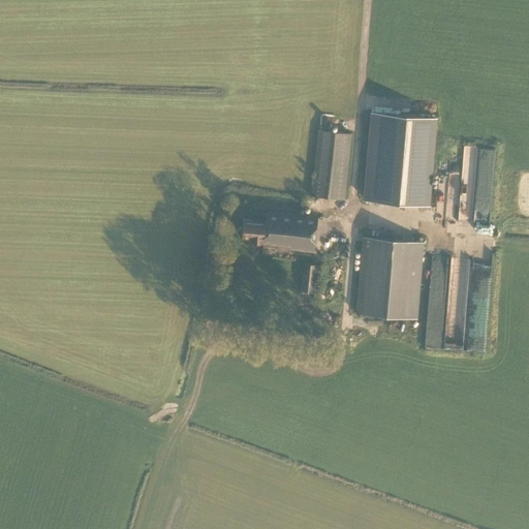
[(372,112),(365,198),(428,204),(435,118),(372,112)]
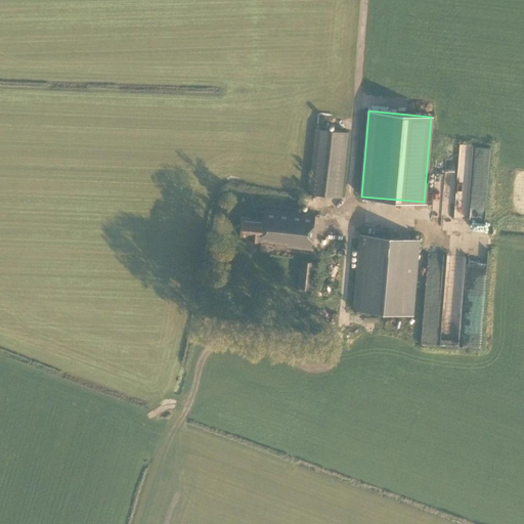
[(349,132),(315,128),(308,193),(342,197),(349,132)]
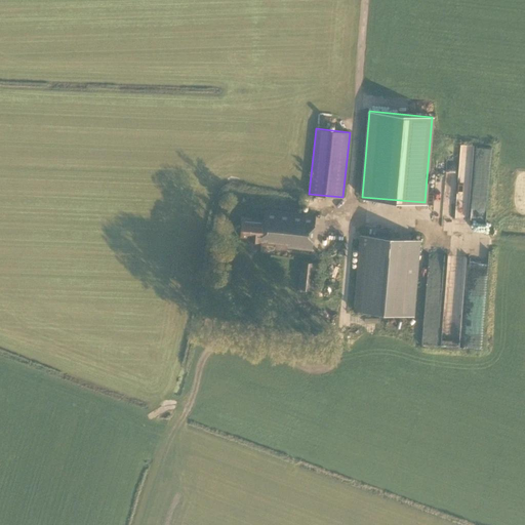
[(316,214),(265,209),(264,220),(243,218),(242,226),(240,226),(238,227),(237,229),(237,231),(238,232),(239,234),(241,234),(241,235),(249,236),(249,238),(261,240),(261,243),(275,245),(275,247),(286,248),(286,246),(312,249),(316,214)]
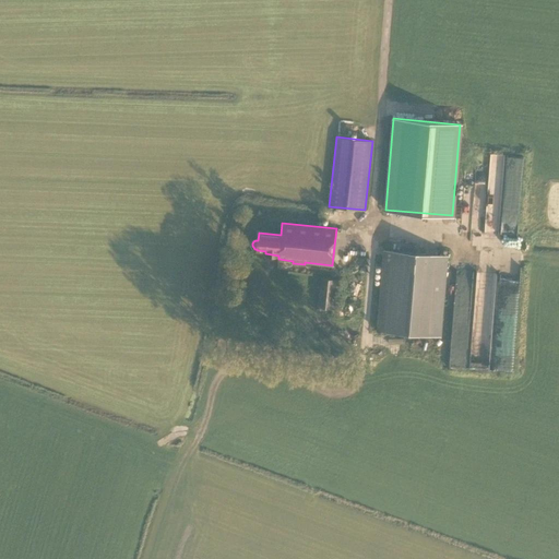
[(449,256),(382,250),(376,331),(441,336),(449,256)]
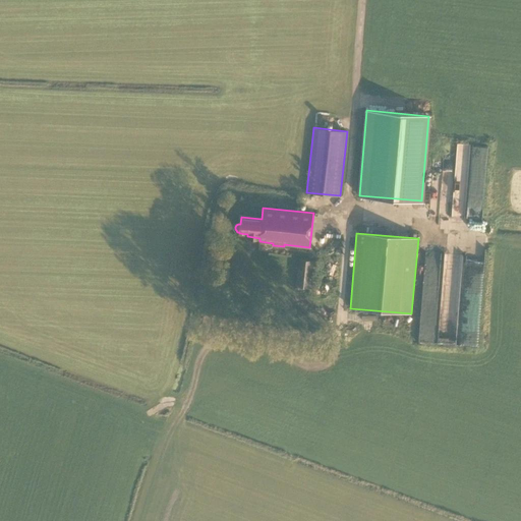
[(427,253),(419,340),(459,344),(464,282),(441,280),(443,255),(427,253)]
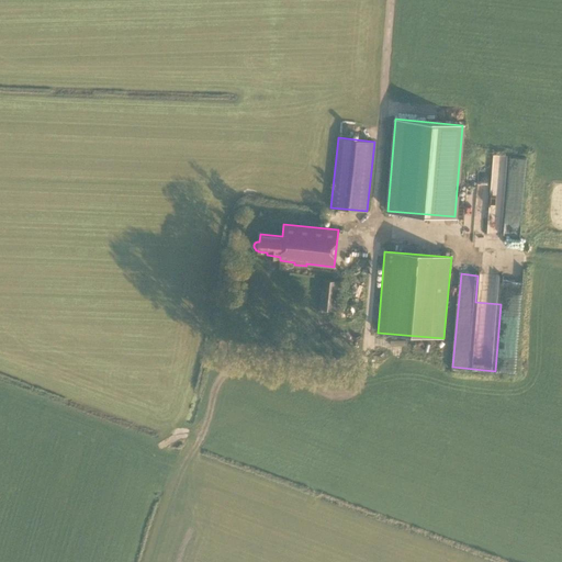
[(341,281),(322,279),(318,308),(338,311),(341,281)]
